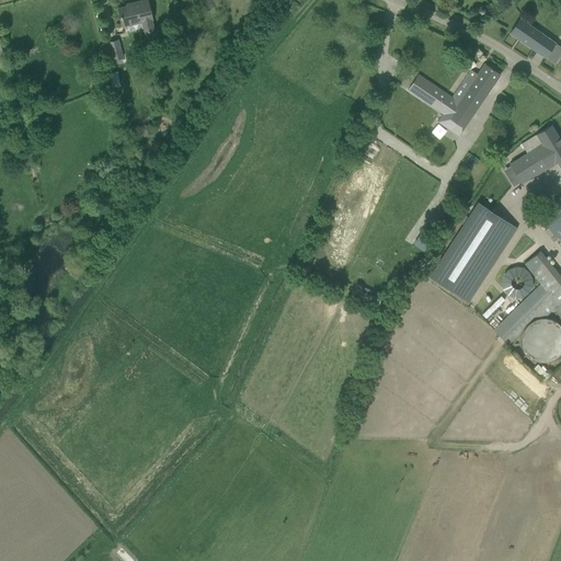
[(152,20),(147,0),(133,3),(133,6),(118,9),(123,26),(142,22),(145,34),(153,32),(151,20),(152,20)]
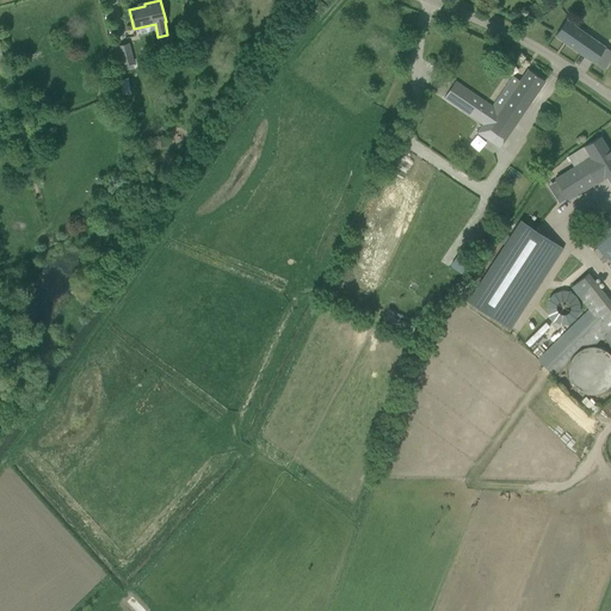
[(593,63),(605,47),(566,20),(555,36),(593,63)]
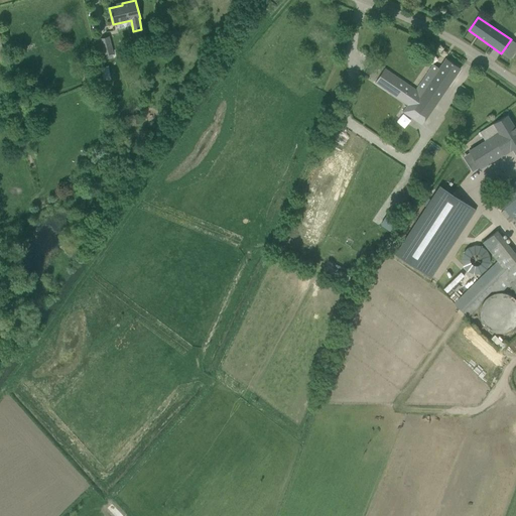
[(108,37),(100,39),(104,55),(112,53),(108,37)]
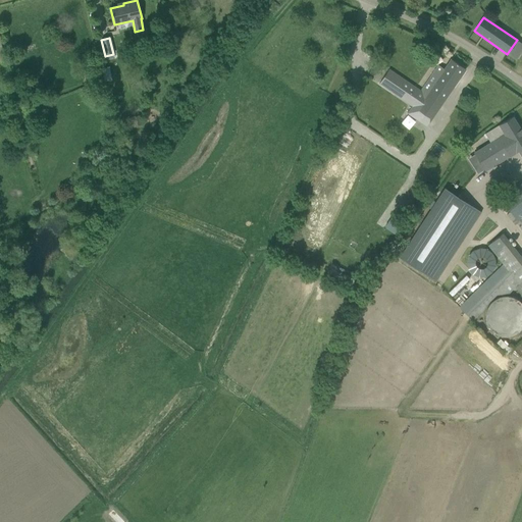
[(341,47),(329,42),(322,57),(334,62),(337,56),(336,56),(337,53),(338,54),(341,47)]
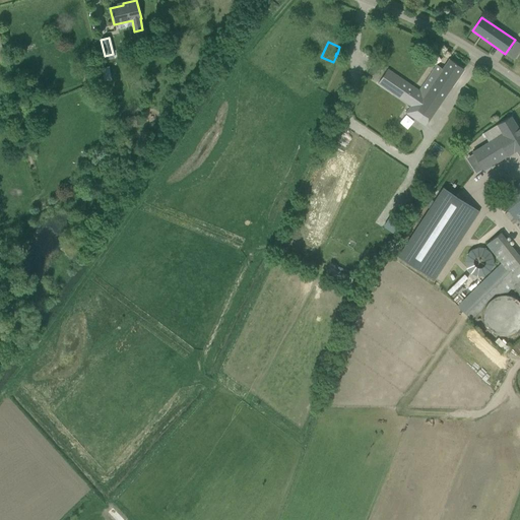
[(443,69),(437,65),(418,90),(387,70),(378,83),(410,106),(430,119),(464,69),(449,60),(443,69)]
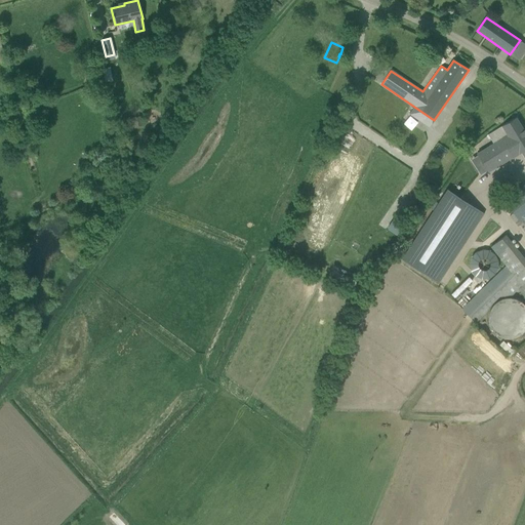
[(403,123),(410,129),(417,122),(409,115),(403,123)]
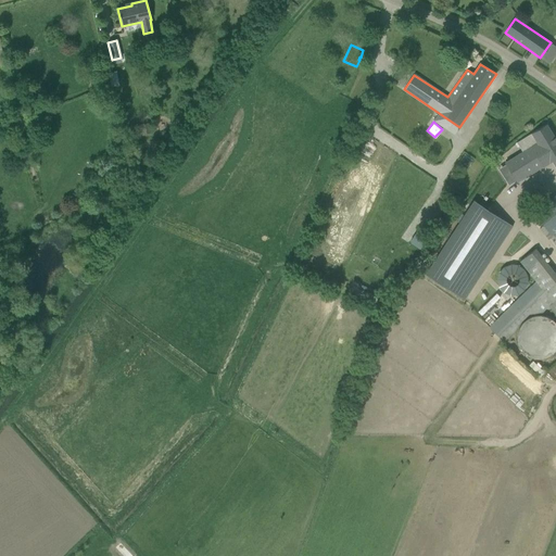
[(149,123),(139,125),(140,126),(136,127),(137,135),(142,135),(142,137),(151,135),(149,123)]
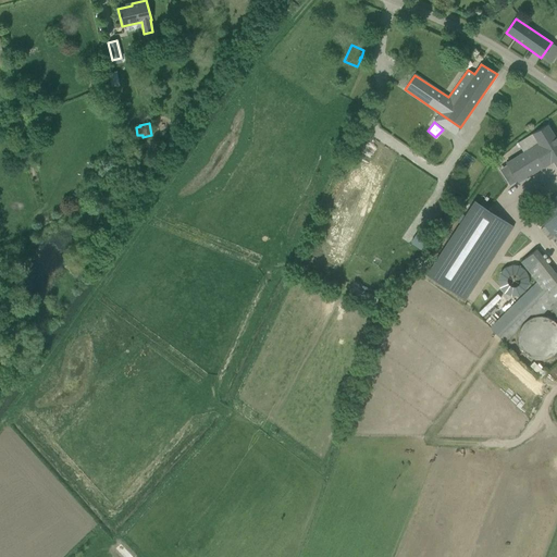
[(512,186),(543,166),(544,168),(556,158),(556,140),(547,125),(517,144),(522,150),(499,164),(512,186)]
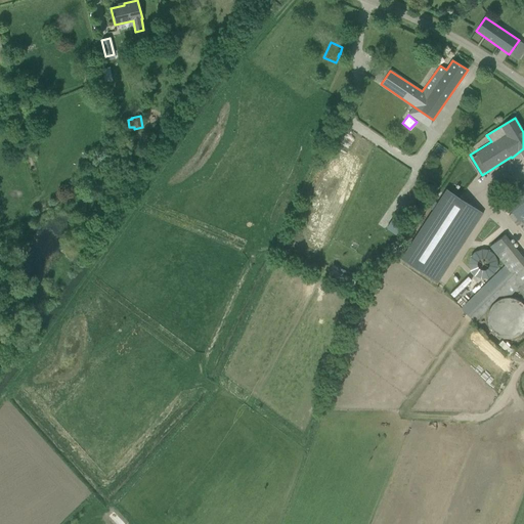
[(523,189),(521,192),(517,187),(501,200),(523,226),(521,228),(523,230),(523,189)]
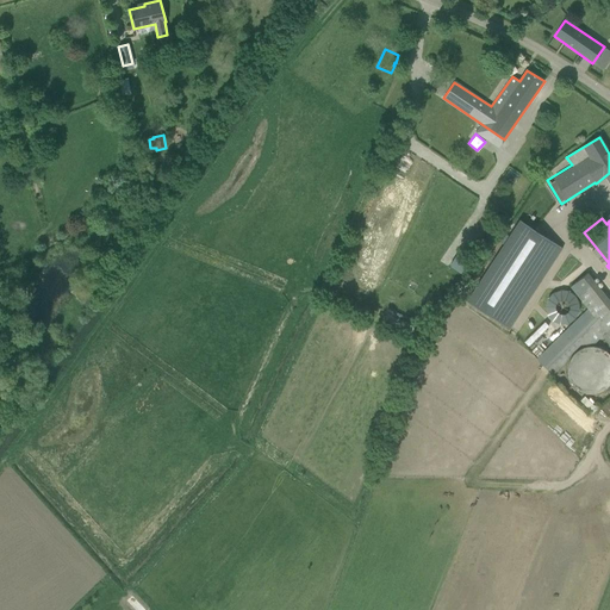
[(473,299),(514,327),(566,246),(524,219),(473,299)]
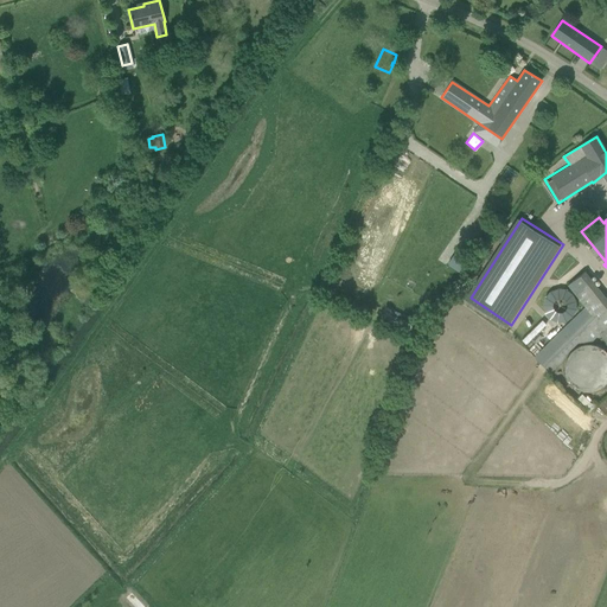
[(567,285),(585,307),(576,315),(534,357),(549,374),(562,362),(564,357),(577,343),(593,343),(599,337),(606,346),(606,300),(585,272),(567,285)]
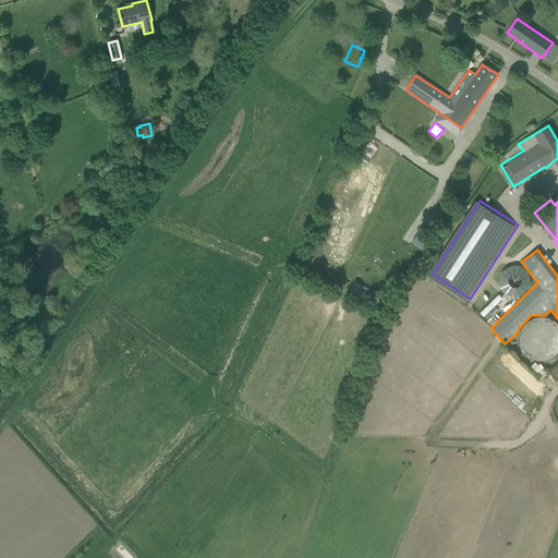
[(76,279),(85,271),(77,264),(73,268),(70,270),(76,279)]
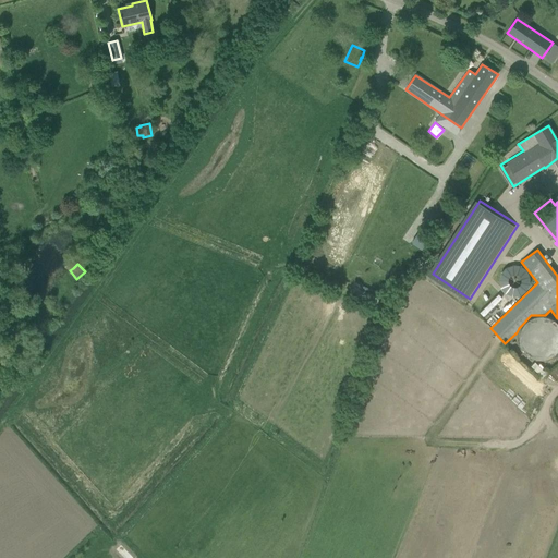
[(557,327),(555,325),(552,322),(548,319),(545,318),(540,318),(535,318),(532,319),(528,322),(524,325),(522,328),(520,332),(519,336),(519,340),(519,344),(521,349),(523,352),(525,355),(530,359),(534,360),(537,361),(542,361),(546,361),(549,359),(553,356),(556,354),(557,351),(557,327)]
